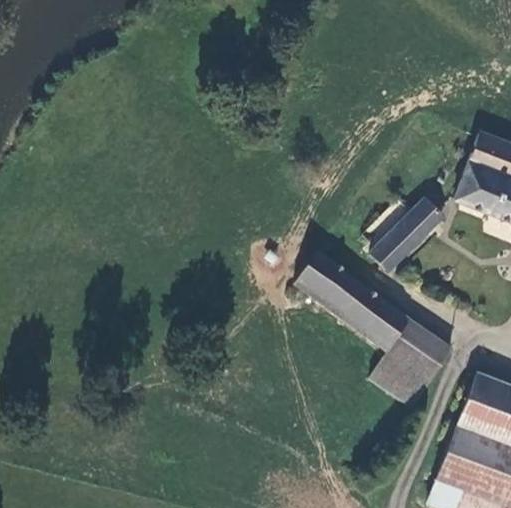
[(454,197),(510,218),(510,141),(478,130),(454,197)]
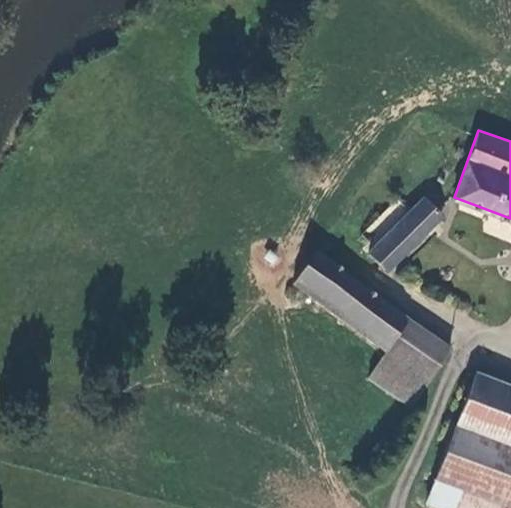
[(388,269),(442,212),(423,195),(368,252),(388,269)]
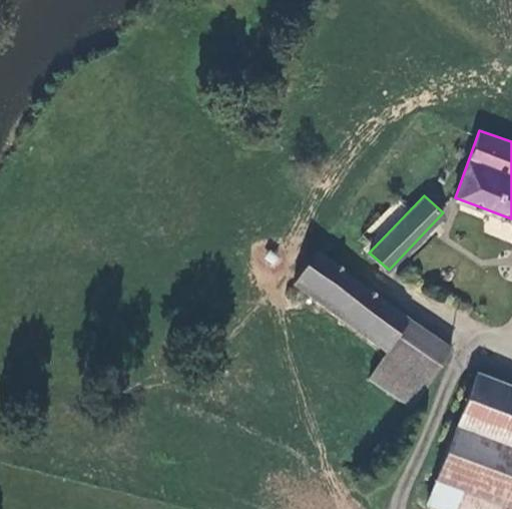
[(397,196),(369,227),(379,236),(408,205),(397,196)]
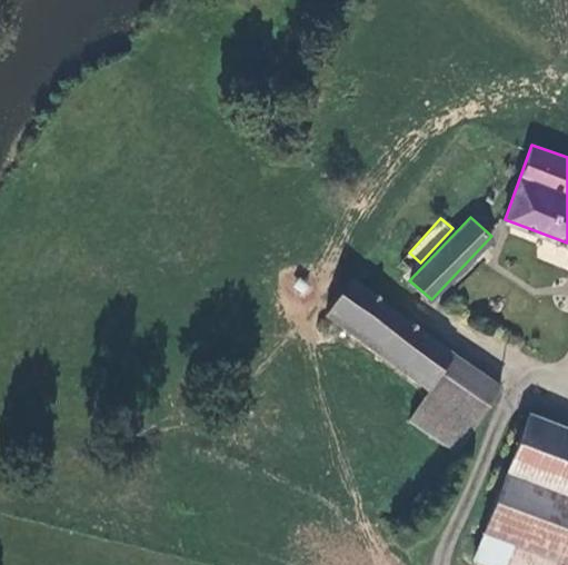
[(456,354),(349,280),(321,319),(320,336),(327,342),(345,335),(429,393),(456,354)]
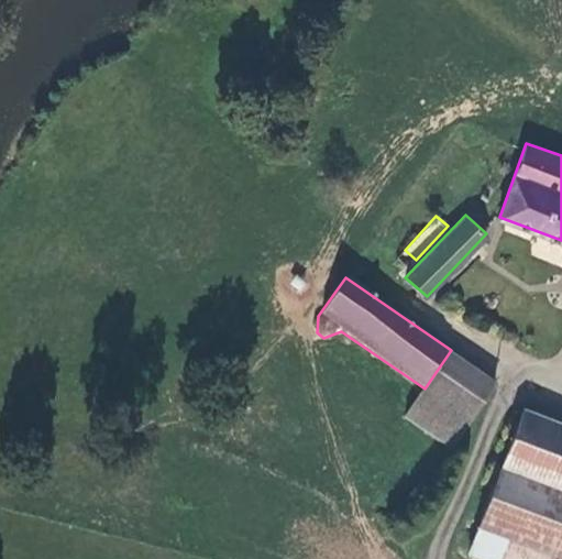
[(497,382),(451,350),(425,388),(443,402),(470,420),(497,382)]
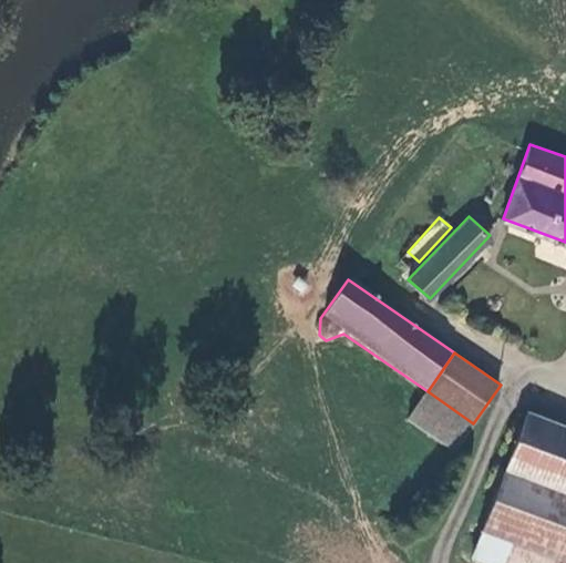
[(444,407),(446,405),(428,391),(409,420),(453,452),(463,438),(436,419),(444,407)]
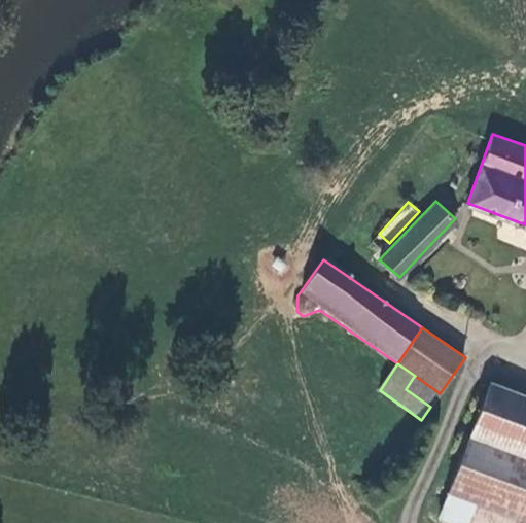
[(437,395),(413,378),(406,389),(430,407),(437,395)]
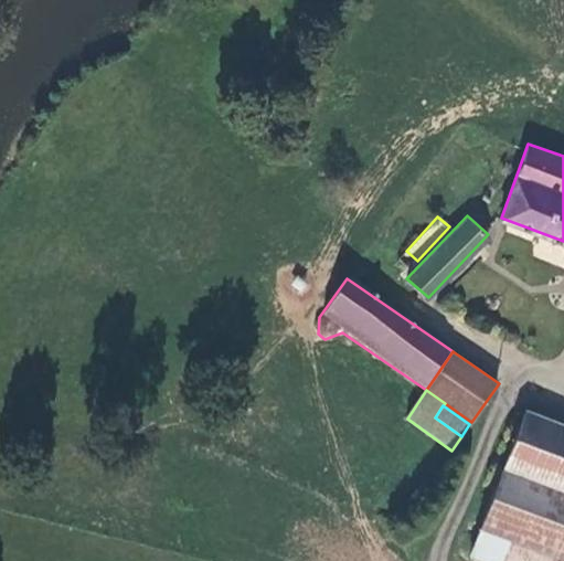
[(506,469),(563,490),(563,426),(525,412),(506,469)]
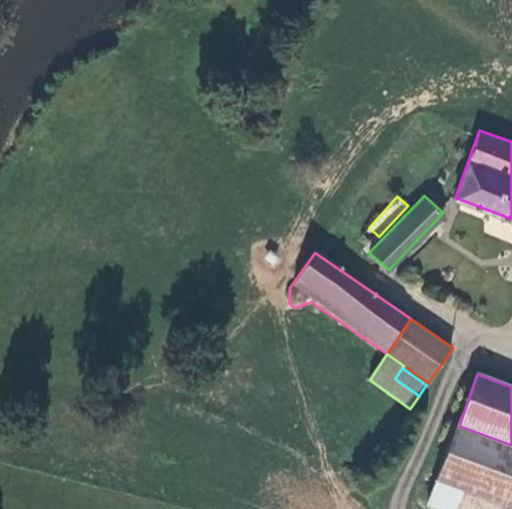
[(511,453),(455,434),(439,478),(507,500),(511,502),(511,453)]
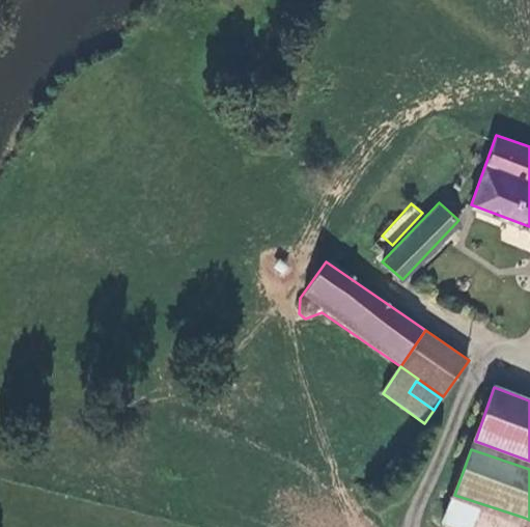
[(458,526),(521,526),(525,518),(454,495),(445,522),(458,526)]
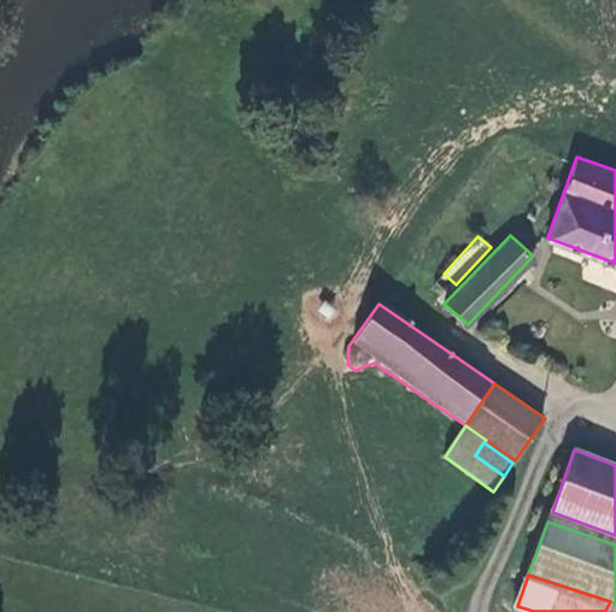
All buildings are outlined.
